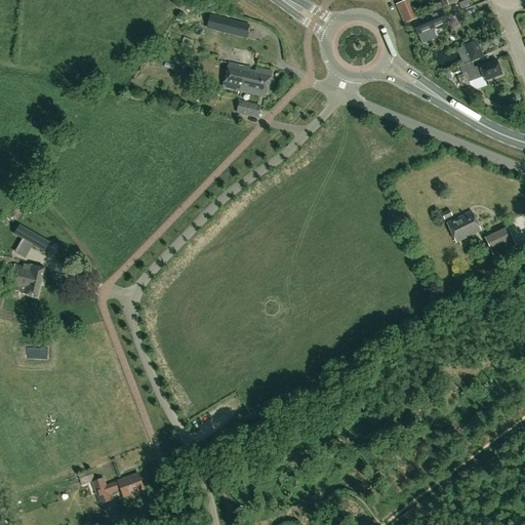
[(405,24),(416,18),(408,0),(404,0),(396,4),(405,24)]
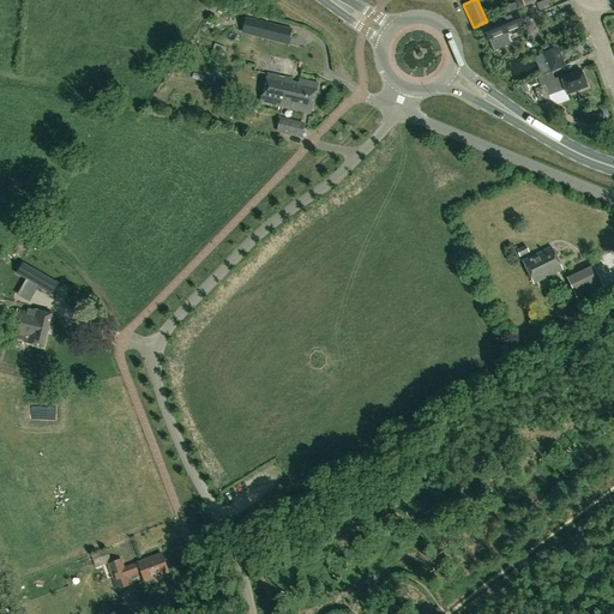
[(535,1),(534,0),(515,0),(516,1),(505,6),(507,12),(519,8),(535,1)]
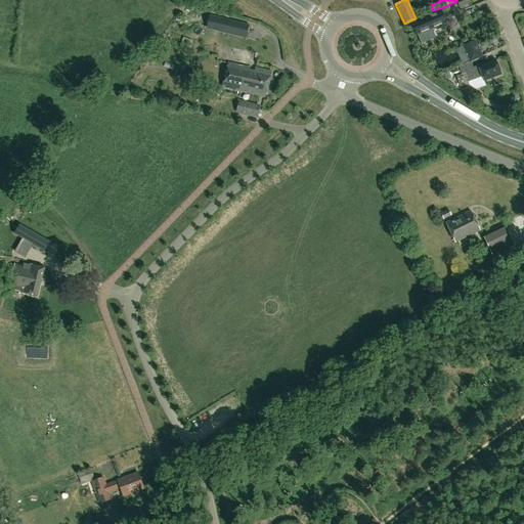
[(432,28),(446,23),(441,10),(411,23),(417,34),(418,34),(422,43),(436,37),(432,28)]
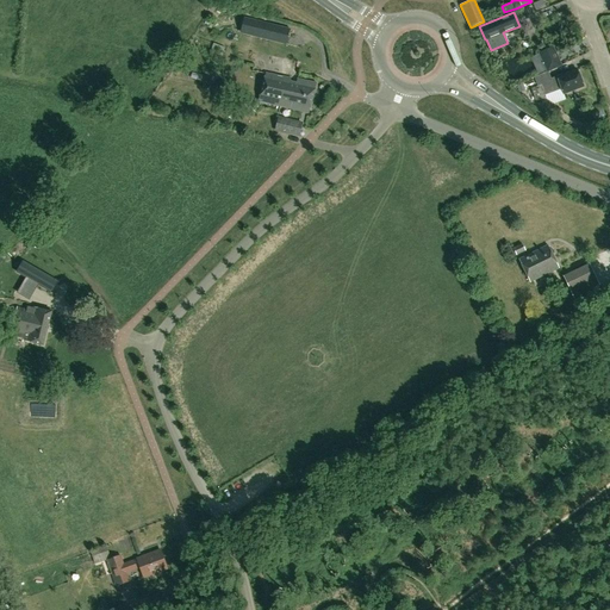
[(285,42),(288,30),(243,19),(241,31),(285,42)]
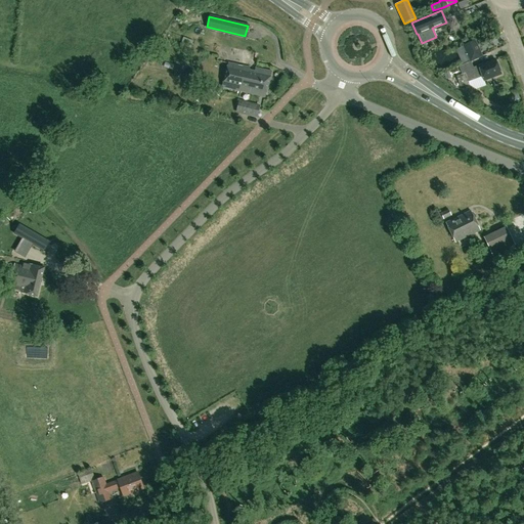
[(475,41),(463,46),(469,61),(481,55),(475,41)]
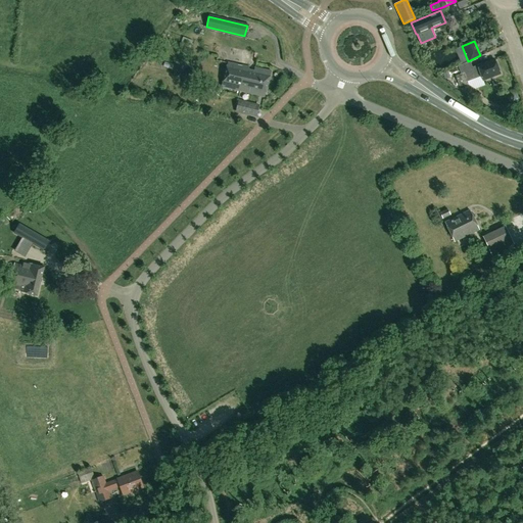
[(461,74),(456,76),(460,87),(469,84),(468,81),(481,77),(482,80),(500,74),(494,59),(478,65),(478,67),(473,69),(469,61),(458,66),(461,74)]
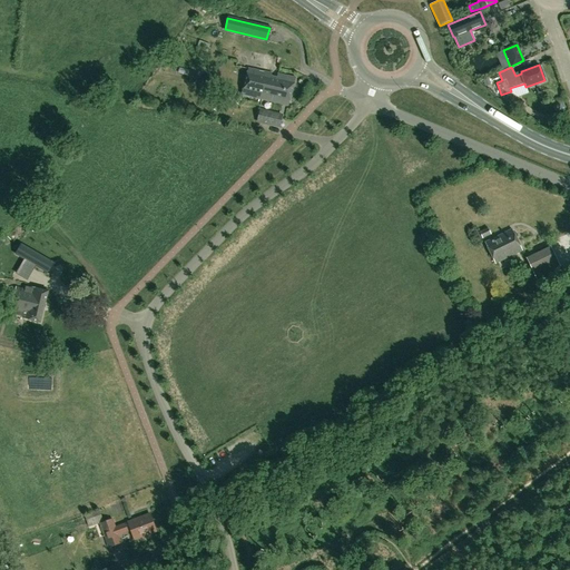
[(274,90),(276,79),(271,78),(272,72),(248,69),(242,95),(266,101),(269,89),(274,90)]
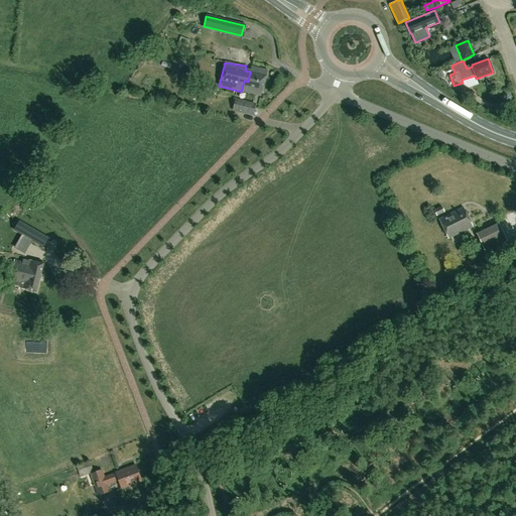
[(244,81),(241,92),(261,96),(267,71),(251,68),(250,72),(248,82),(244,81)]
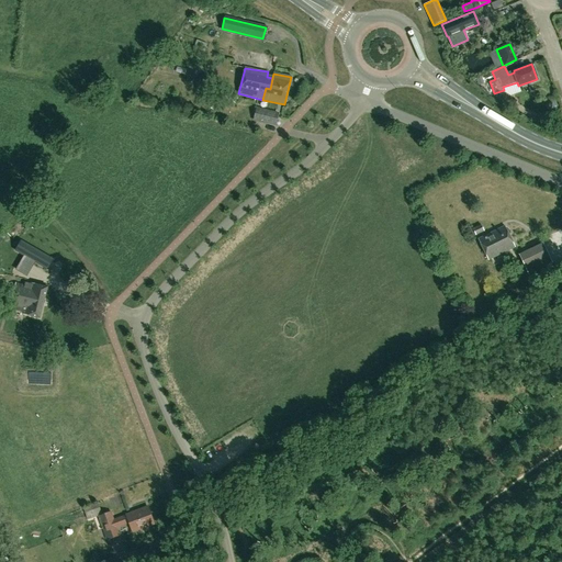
[(279,113),(256,107),(253,120),(276,126),(279,113)]
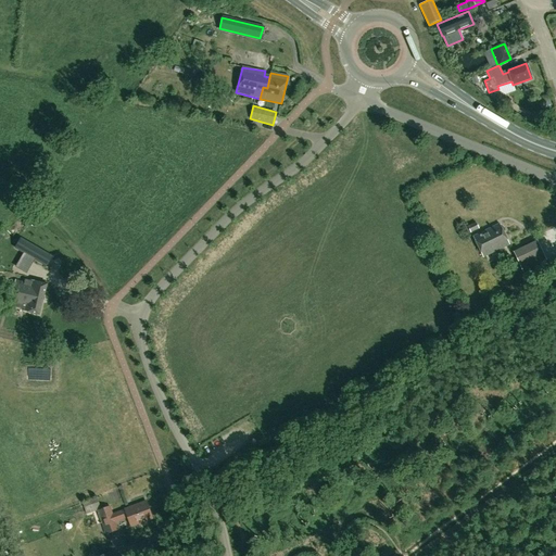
[(482,256),(509,244),(498,223),(472,236),(482,256)]
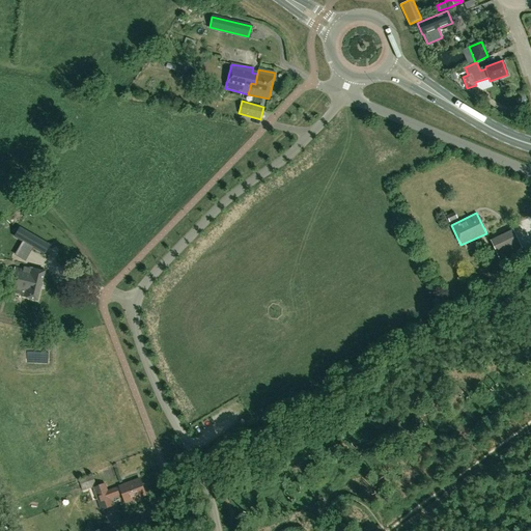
[(28,226),(22,233),(49,256),(55,248),(28,226)]
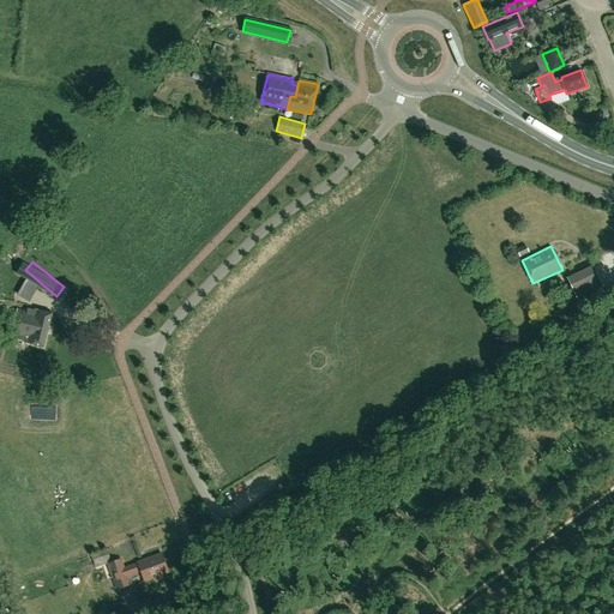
[(577,300),(603,288),(593,265),(566,277),(577,300)]
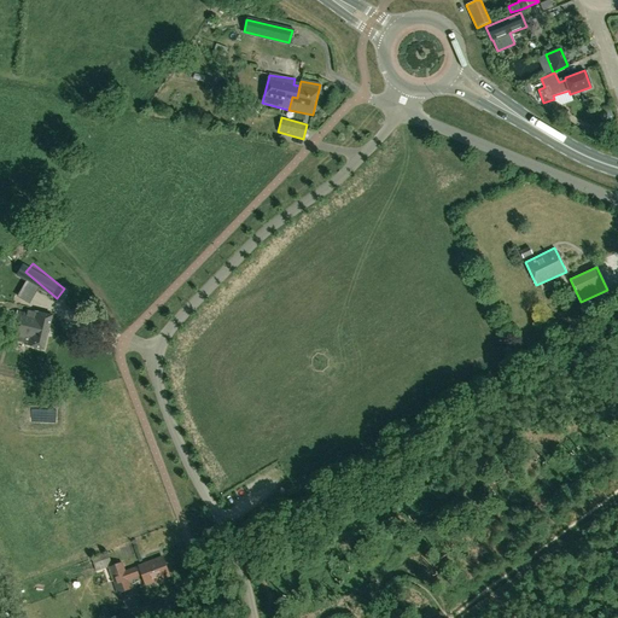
[(34,314),(18,310),(12,337),(29,340),(28,345),(44,349),(52,315),(34,310),(34,314)]
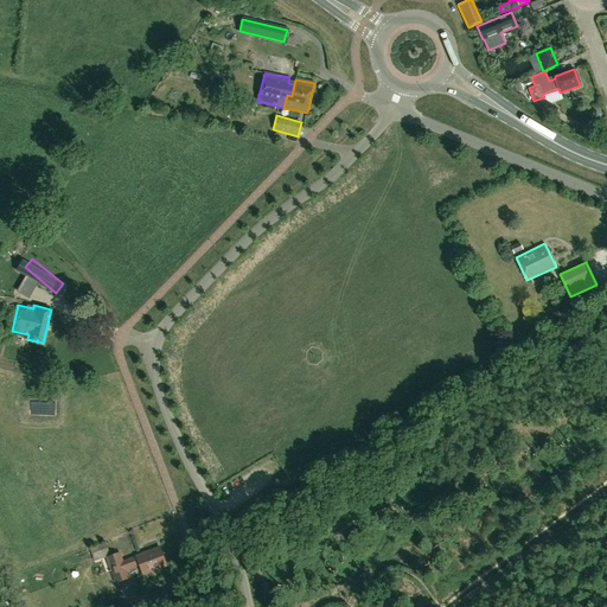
[(96,548),(90,549),(91,554),(93,556),(108,550),(106,544),(96,548)]
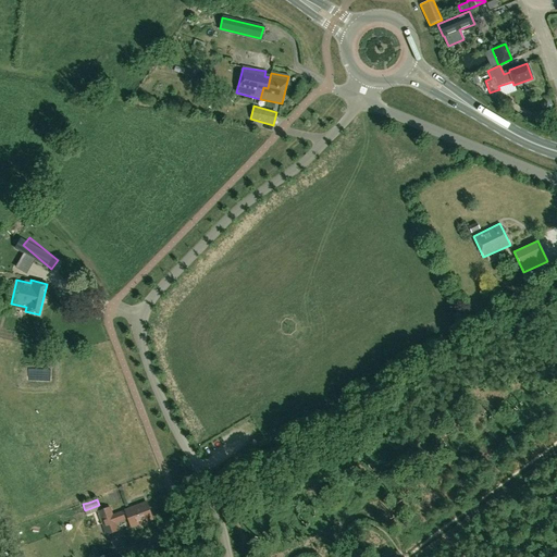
[(104,508),(97,511),(106,534),(119,530),(115,522),(127,518),(131,527),(152,519),(146,502),(124,509),(125,510),(112,515),(110,506),(108,507),(104,508)]
